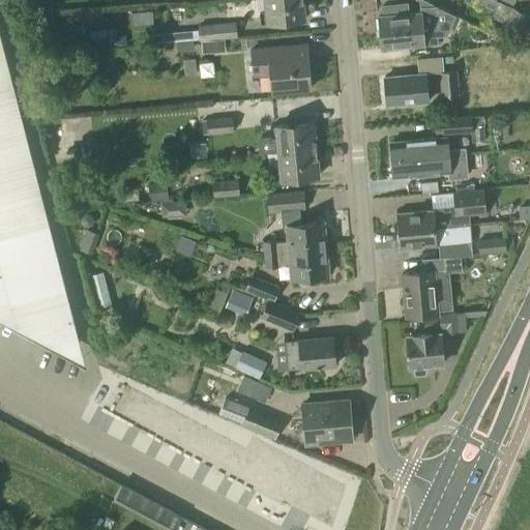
[(301,0),(264,0),(266,22),(303,19),(301,0)]
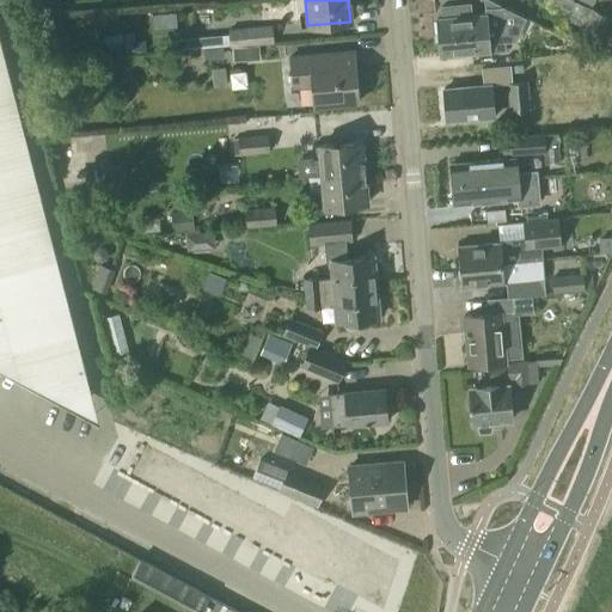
[(565,0),(549,0),(546,7),(569,16),(575,4),(570,2),(565,0)]
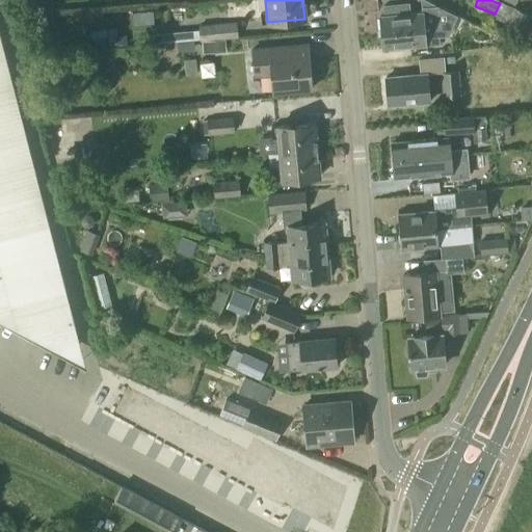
[(383,16),(380,16),(381,35),(409,31),(408,28),(421,27),(420,23),(436,21),(435,6),(421,8),(421,11),(410,12),(409,3),(382,6),(383,16)]
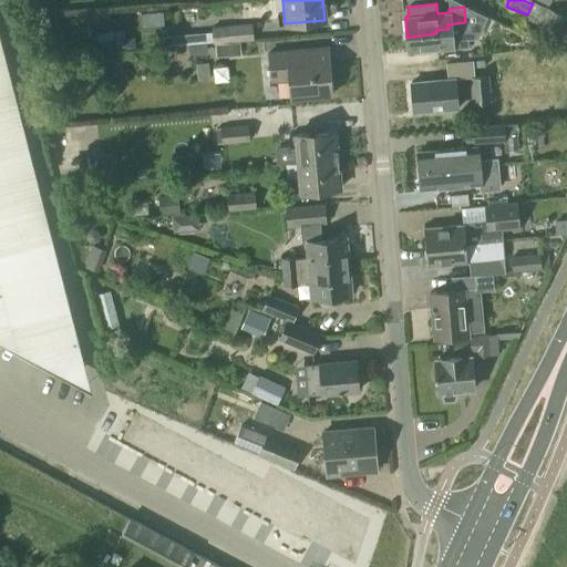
[(436,33),(406,38),(409,52),(454,49),(454,50),(468,48),(467,40),(478,40),(487,19),(464,7),(465,22),(447,24),(449,29),(435,30),(436,33)]
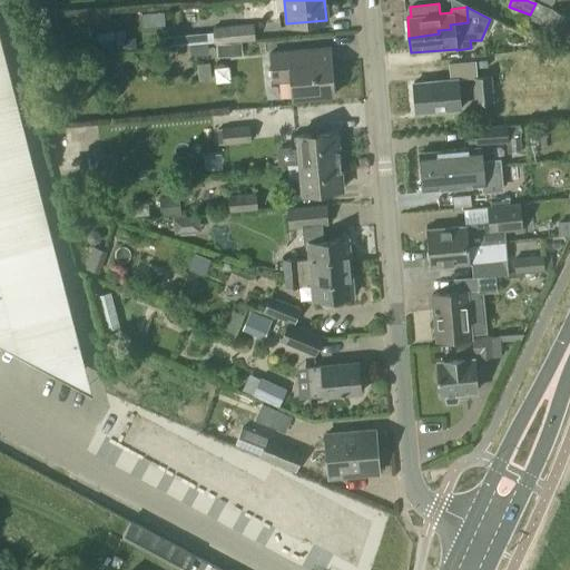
[(550,10),(542,27),(560,35),(568,18),(550,10)]
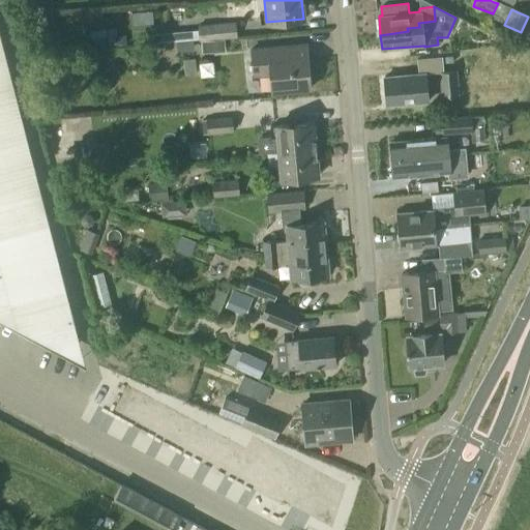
[(197,26),(199,41),(237,38),(234,22),(197,26)]
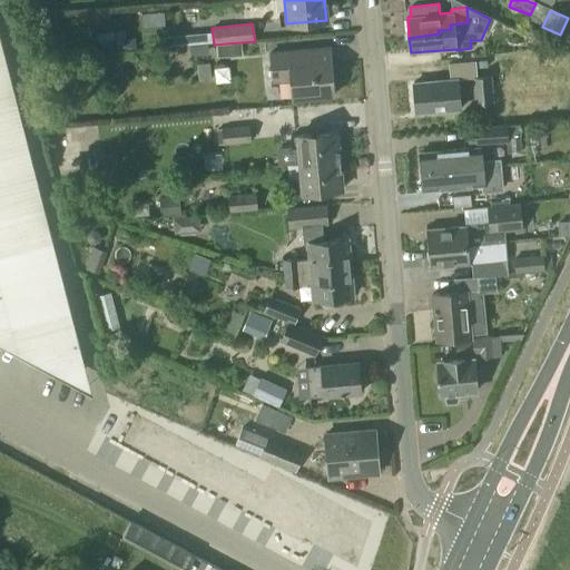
[(0,110),(18,107),(0,39),(0,110)]
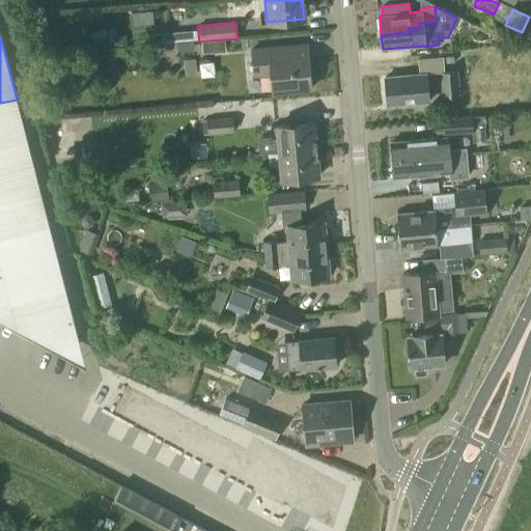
[(206,43),(207,54),(224,52),(224,40),(206,43)]
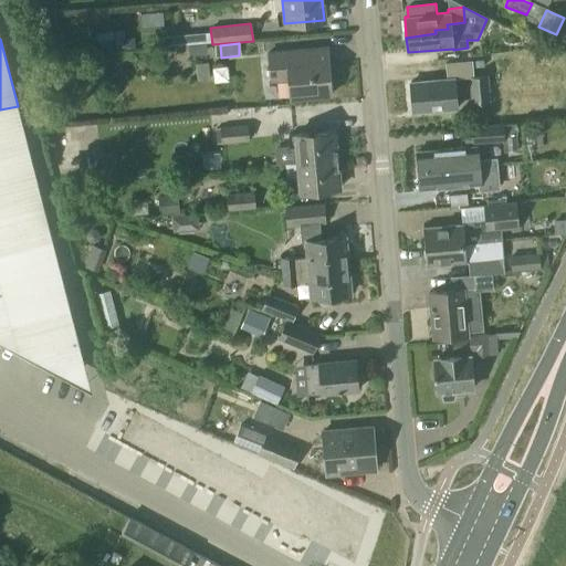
[(296,49),(296,50),(268,52),(269,81),(287,79),(289,98),(329,95),(327,63),(329,63),(328,45),(296,49)]
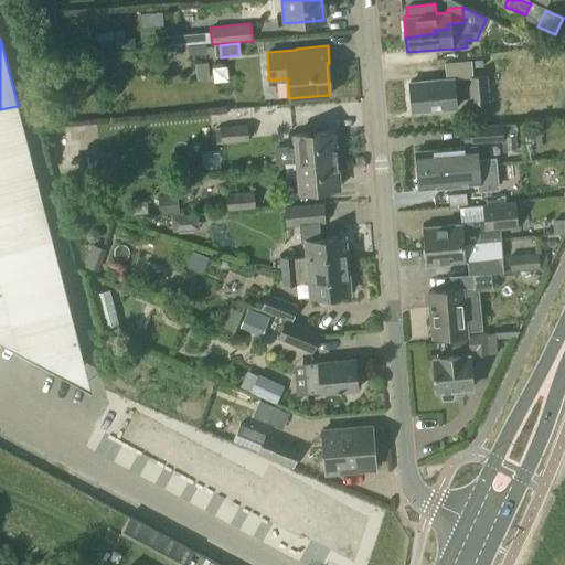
[(452,77),(454,80),(468,78),(470,104),(489,102),(487,75),(472,76),(471,61),(444,64),(445,78),(452,77)]
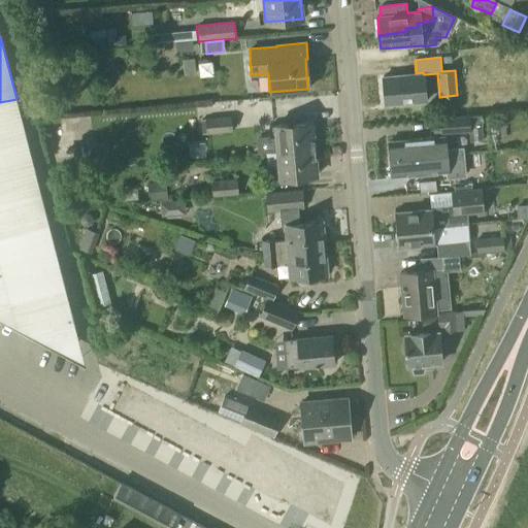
[(423,72),(416,73),(383,76),(386,105),(426,101),(424,74),(423,72)]
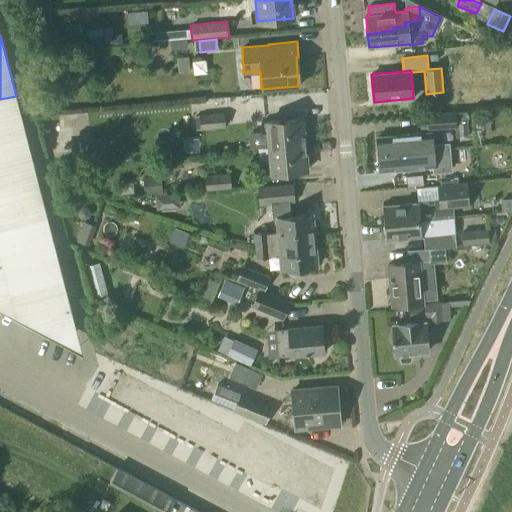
[(0,182),(36,173),(16,96),(0,99),(0,182)]
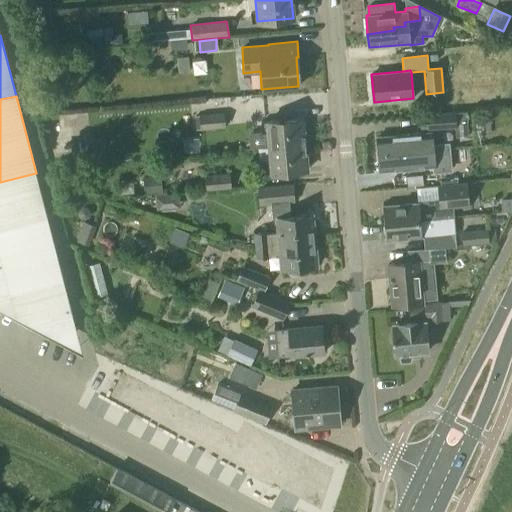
[(456,136),(468,135),(466,111),(454,112),(455,126),(456,136)]
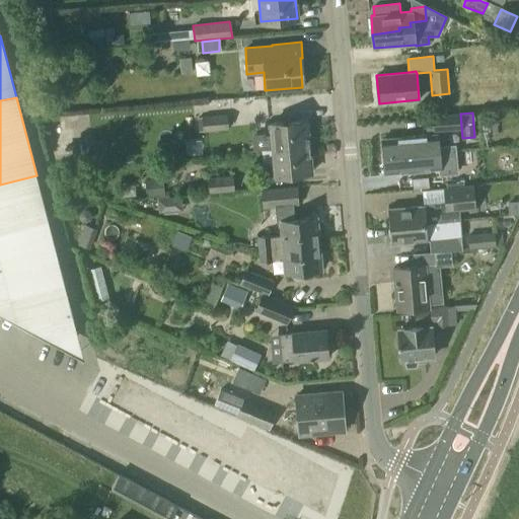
[(461,128),(460,114),(450,115),(451,129),(461,128)]
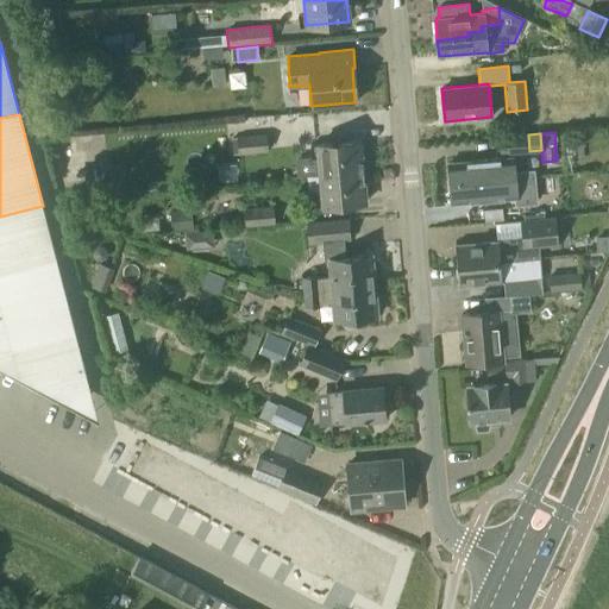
[(268,152),(265,135),(237,137),(238,156),(268,152)]
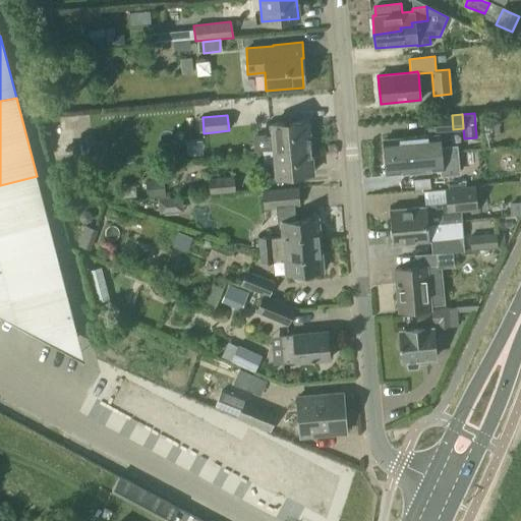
[(428,130),(453,129),(452,115),(427,116),(428,130)]
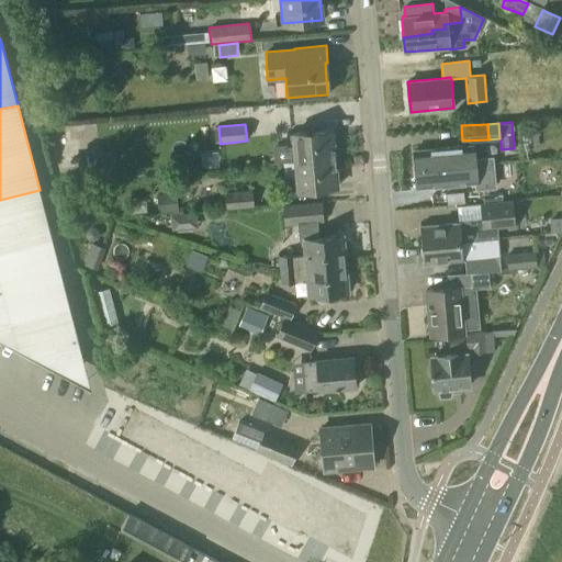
[(294,161),(334,158),(333,131),(292,133),(294,161)]
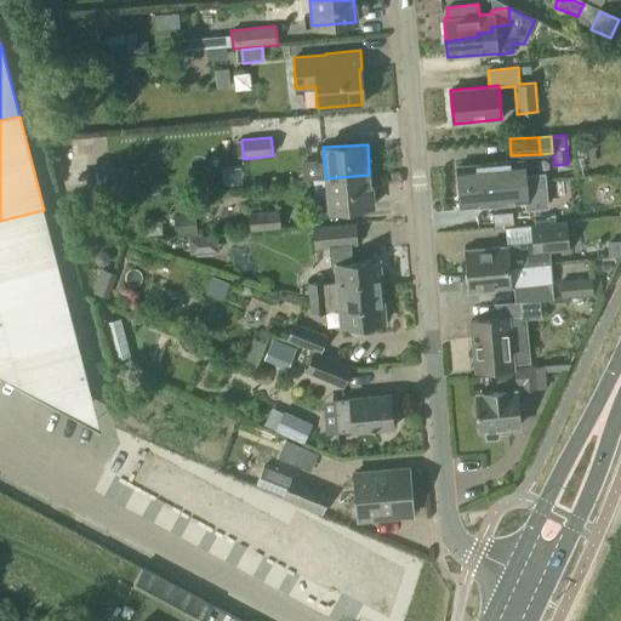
[(525,181),(523,160),(456,166),(459,187),(525,181)]
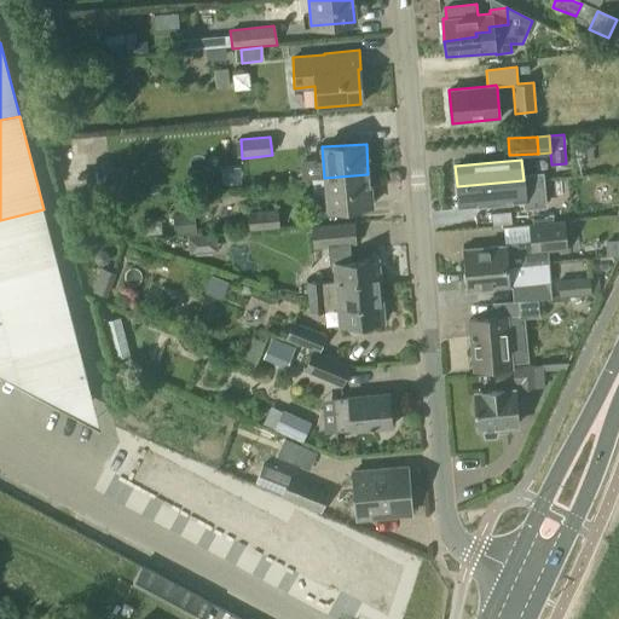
[(370,206),(368,174),(324,178),(327,209),(370,206)]
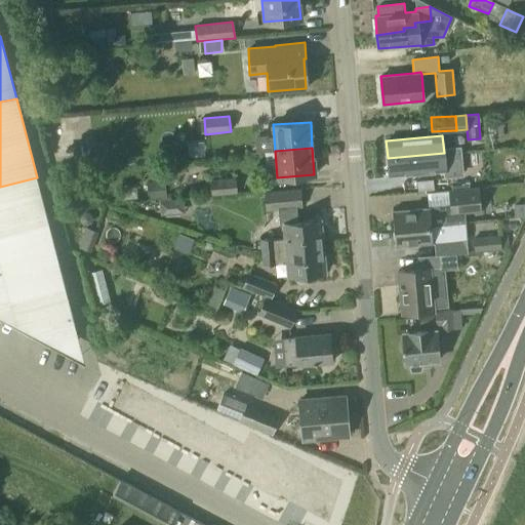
[(444,153),(388,158),(390,175),(445,170),(444,153)]
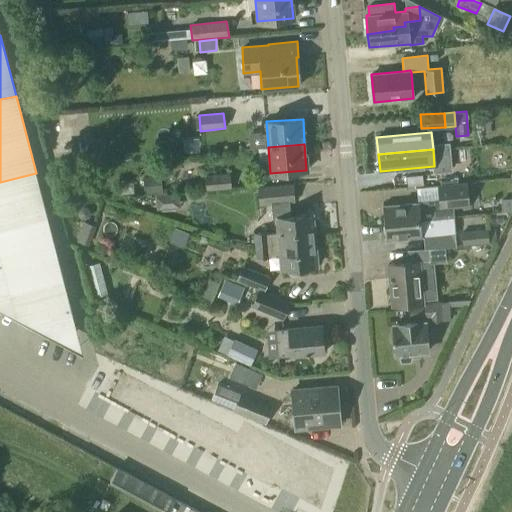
[(36,173),(0,182),(0,265),(56,251),(36,173)]
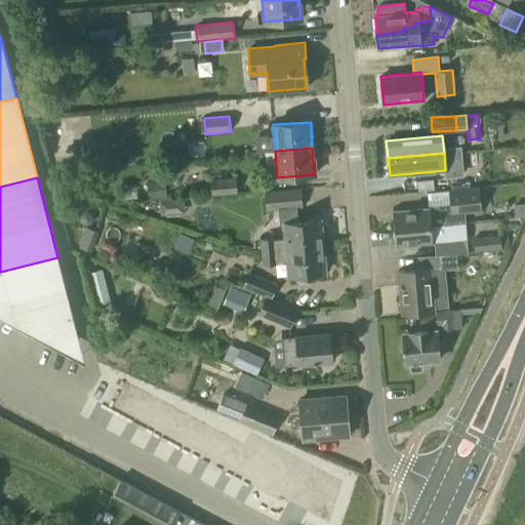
[(237,195),(235,179),(210,180),(211,195),(237,195)]
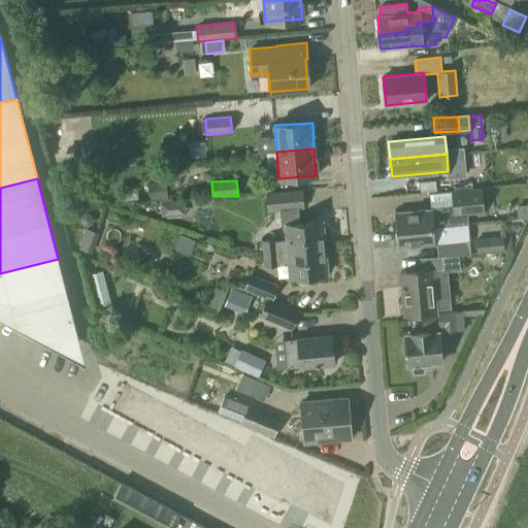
[(149,200),(166,199),(165,183),(147,184),(149,200)]
